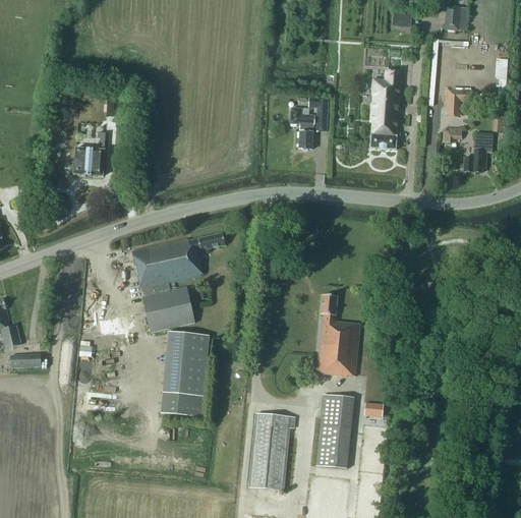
[(446,5),(444,27),(456,29),(466,30),(468,7),(446,5)]
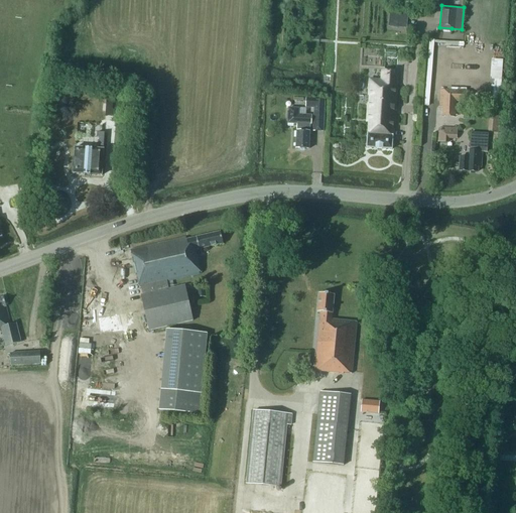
[(390,9),(388,24),(397,25),(398,10),(390,9)]
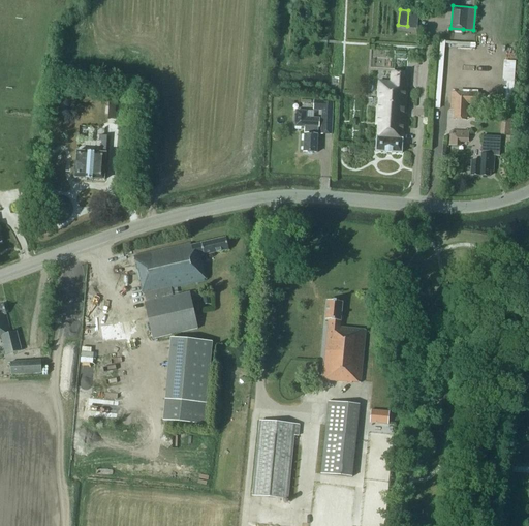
[(375,149),(400,151),(401,137),(400,136),(401,124),(403,124),(407,70),(391,69),(390,80),(377,79),(376,96),(372,95),(372,103),(376,103),(375,113),(378,113),(377,123),(376,135),(375,135),(375,149)]
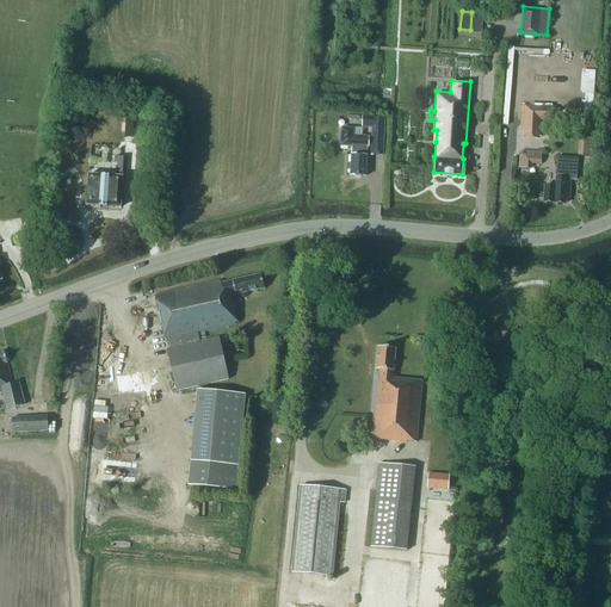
[(541,117),(553,118),(554,104),(524,103),(520,103),(520,123),(524,123),(523,135),(539,136),(541,117)]
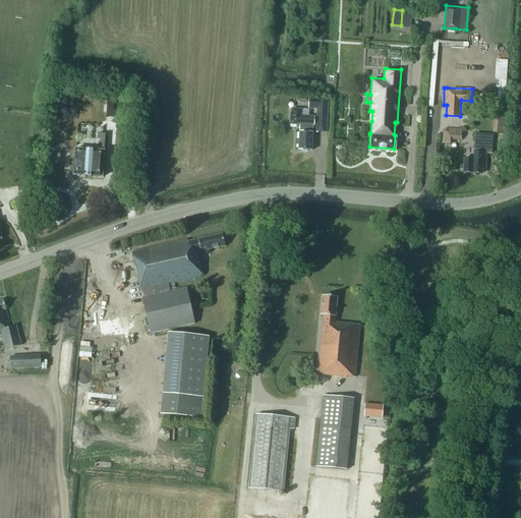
[(106,115),(118,116),(119,116),(120,94),(108,93),(106,115)]
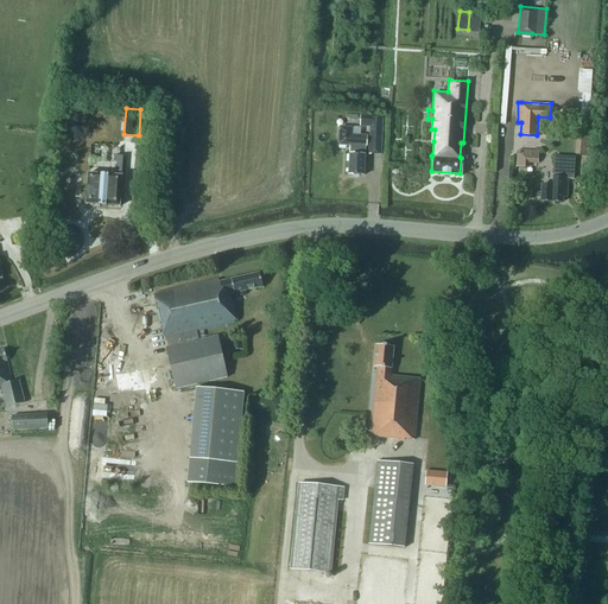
[(360,112),(360,122),(369,122),(369,129),(381,129),(382,115),(371,114),(371,113),(360,112)]
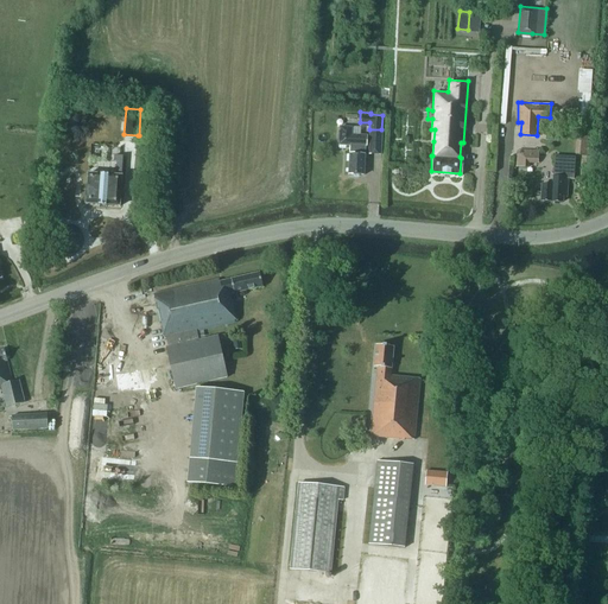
[(582,121),(578,152),(588,153),(590,122),(582,121)]
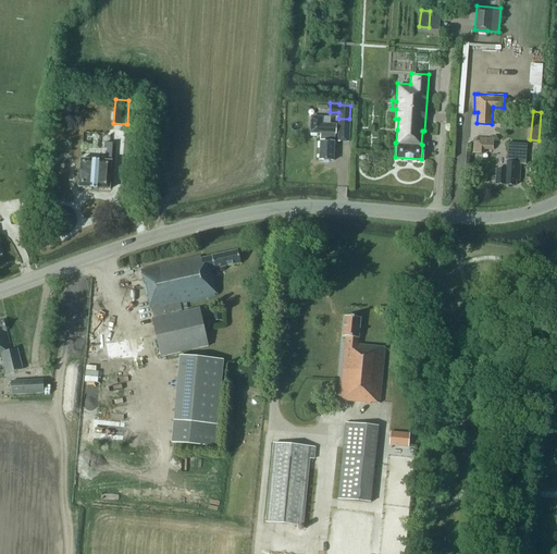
[(311,114),(310,131),(321,132),(321,138),(320,138),(319,157),(333,158),(334,136),(334,132),(336,132),(336,122),(330,121),(330,117),(326,117),(326,114),(311,114)]
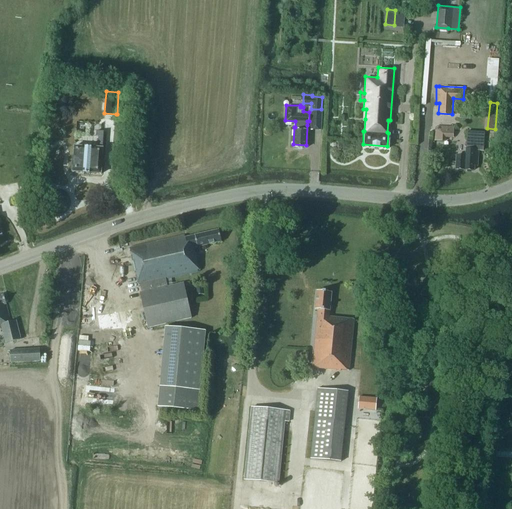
[(321,109),(311,109),(310,127),(320,128),(321,109)]
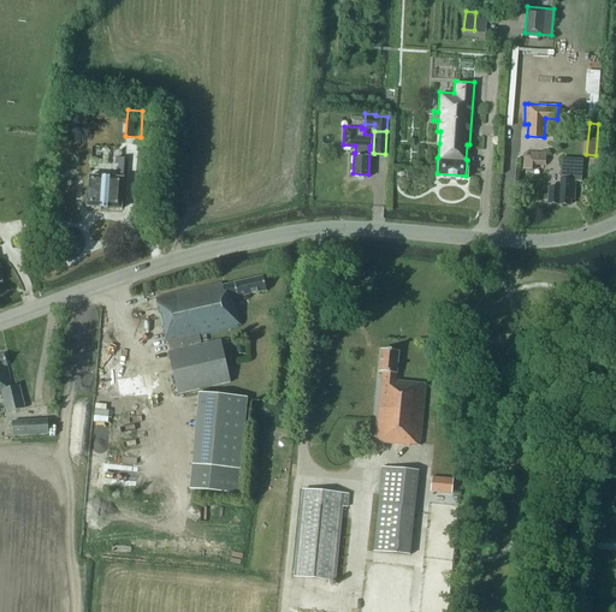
[(522,152),(522,166),(535,166),(535,162),(545,162),(545,149),(526,148),(522,152)]
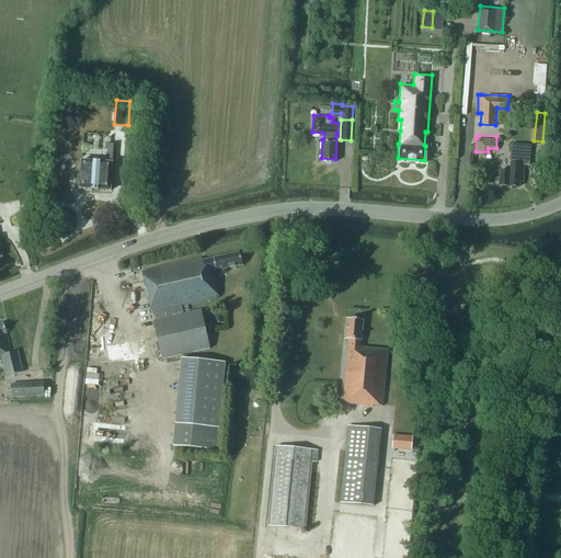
[(512,140),(510,167),(500,166),(499,182),(519,184),(521,178),(524,179),(525,162),(529,162),(530,143),(512,140)]
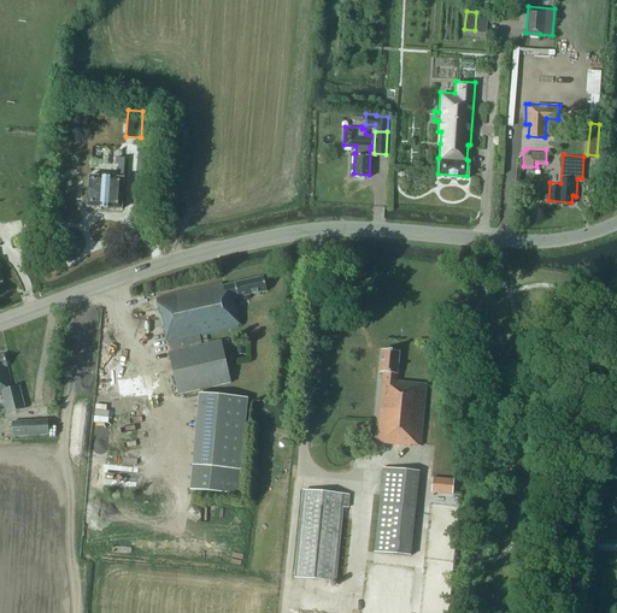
[(87,205),(122,207),(124,155),(116,155),(116,161),(118,161),(117,176),(89,175),(87,205)]
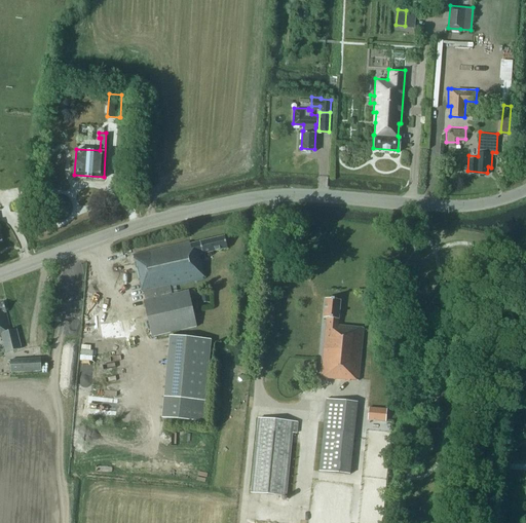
[(132,251),(140,290),(143,289),(145,297),(142,298),(150,333),(196,323),(188,287),(177,290),(171,291),(170,287),(168,283),(204,274),(198,251),(227,245),(224,232),(190,240),(189,237),(132,251)]
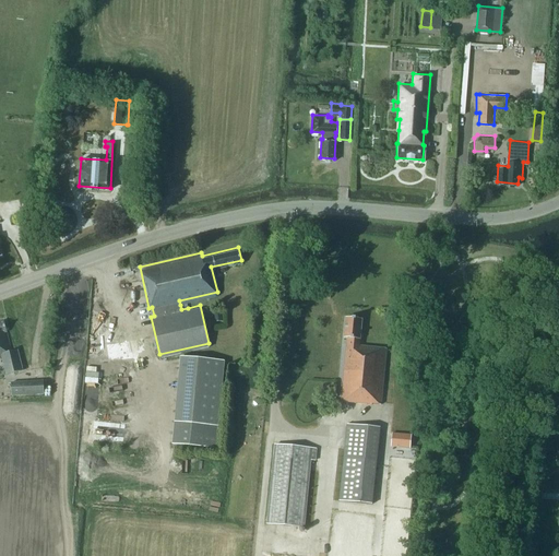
[(358,342),(361,316),(345,315),(343,335),(347,335),(341,398),(371,401),(371,400),(381,401),(387,345),(358,342)]
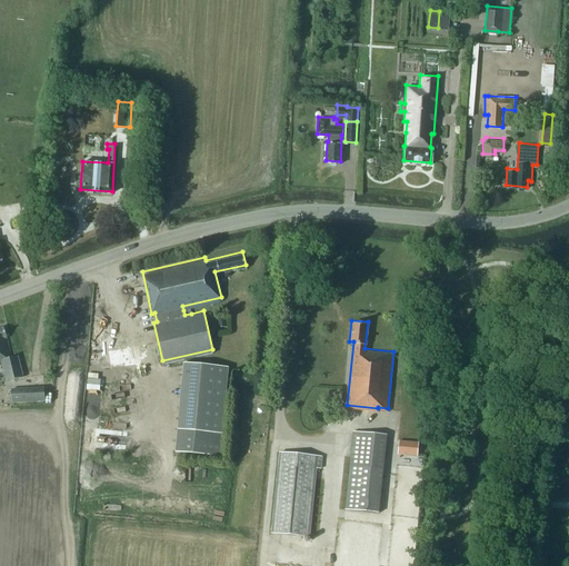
[(0,358),(1,359),(6,378),(22,374),(18,355),(11,356),(6,336),(2,325),(0,325),(0,358)]
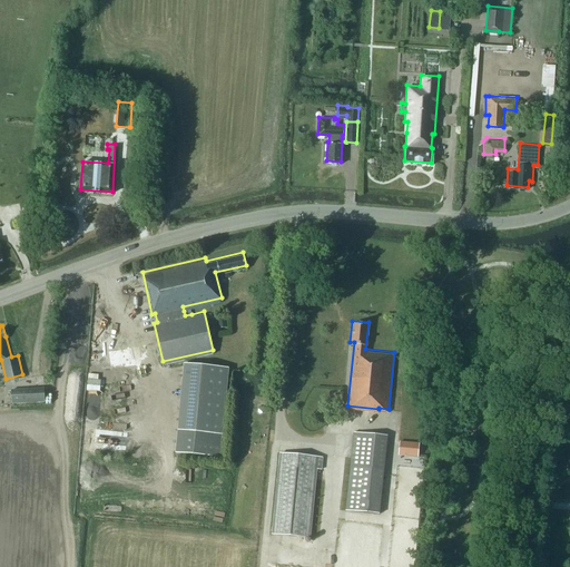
[(228,365),(184,361),(175,450),(220,455),(228,365)]
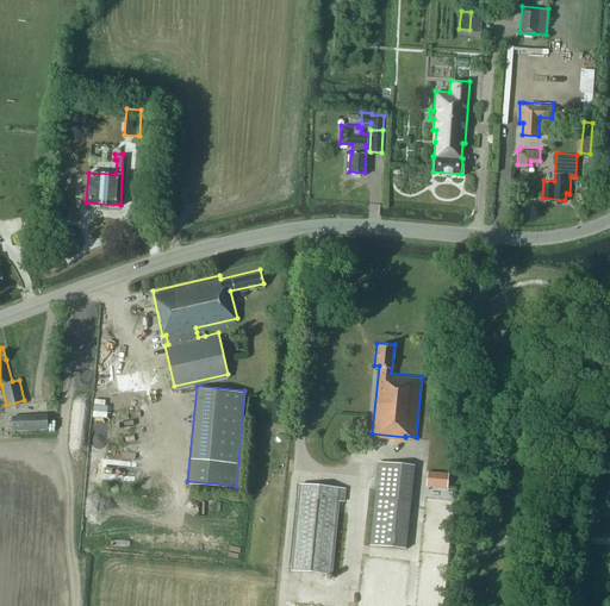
[(47,412),(11,413),(12,428),(48,426),(47,412)]
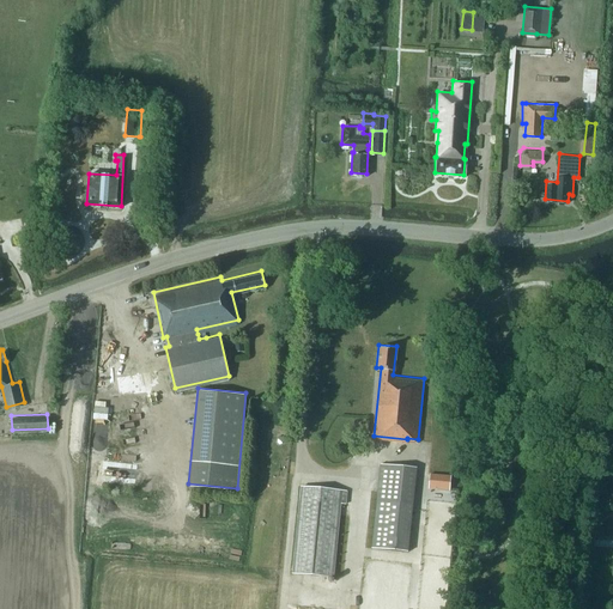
[(381,462),(372,544),(408,548),(417,466),(381,462)]
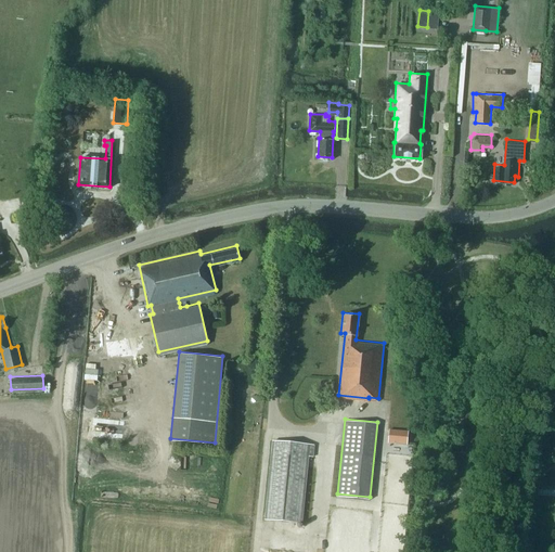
[(388,439),(407,440),(408,428),(389,426),(388,439)]
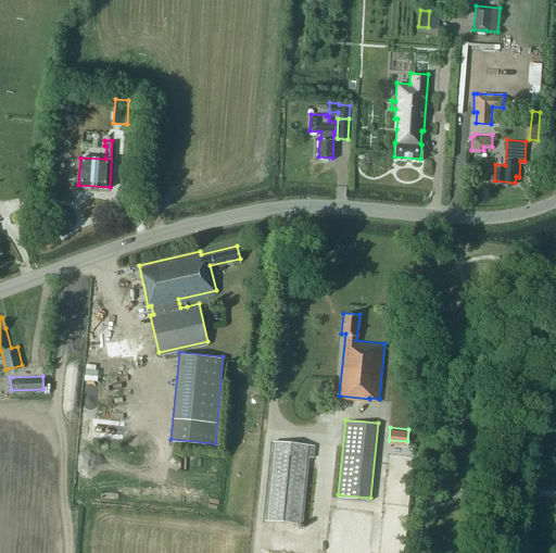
[(266,517),(303,520),(308,454),(314,454),(315,443),(273,439),(266,517)]
